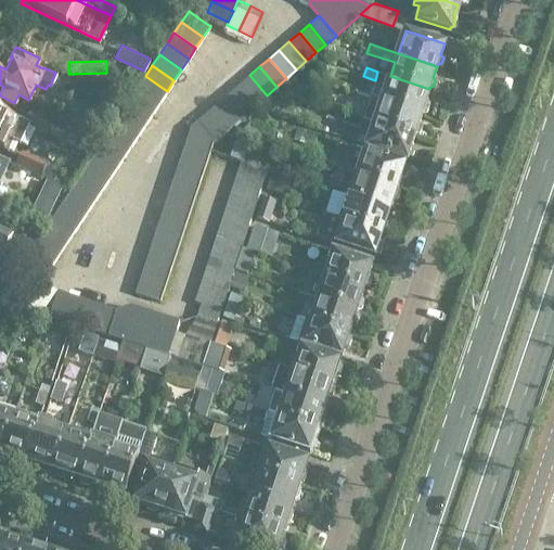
[(249,75),(240,84),(257,103),(267,96),(249,75)]
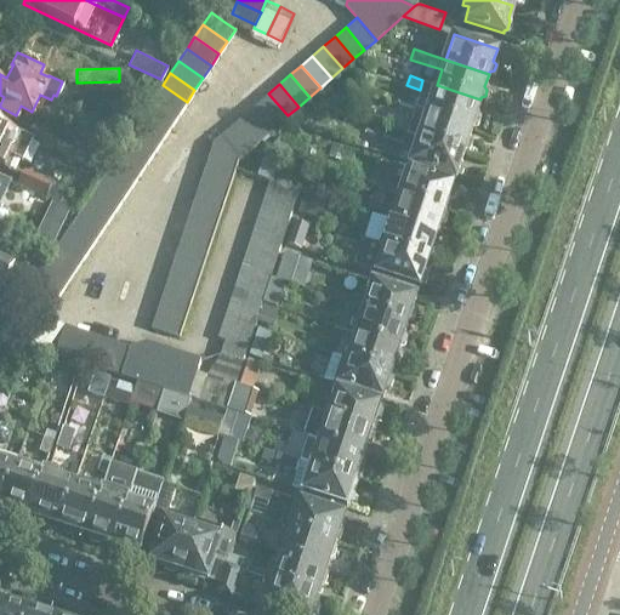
[(154,98),(178,114),(187,102),(163,85),(154,98)]
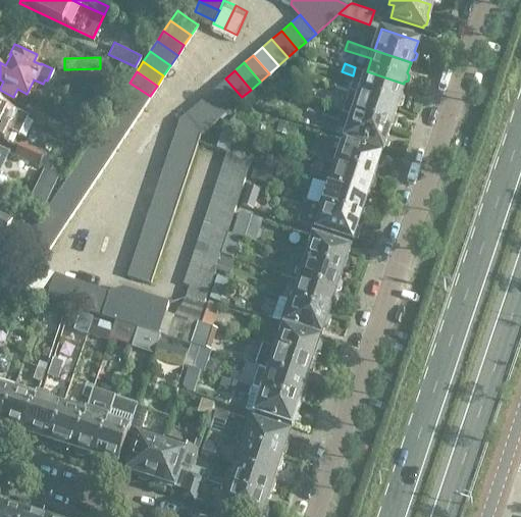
[(404,84),(367,71),(360,93),(397,105),(397,103),(401,102),(402,97),(400,94),(404,84)]
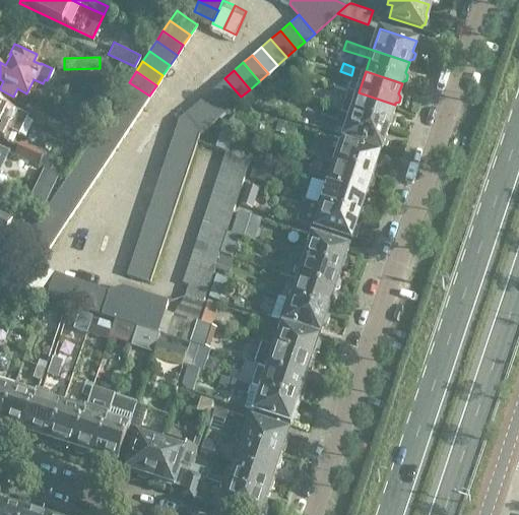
[(232,105),(241,97),(224,78),(215,86),(232,105)]
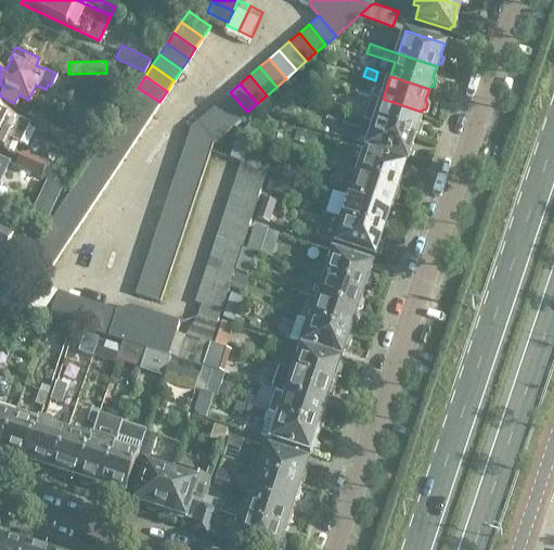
[(159,102),(138,88),(130,98),(152,113),(159,102)]
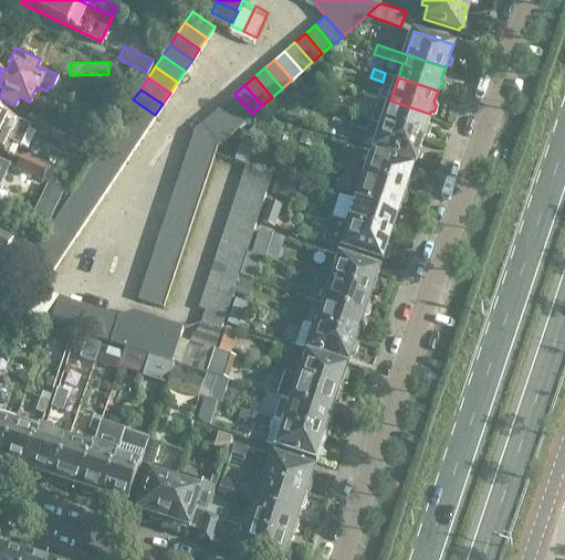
[(234,94),(225,103),(241,123),(252,114),(234,94)]
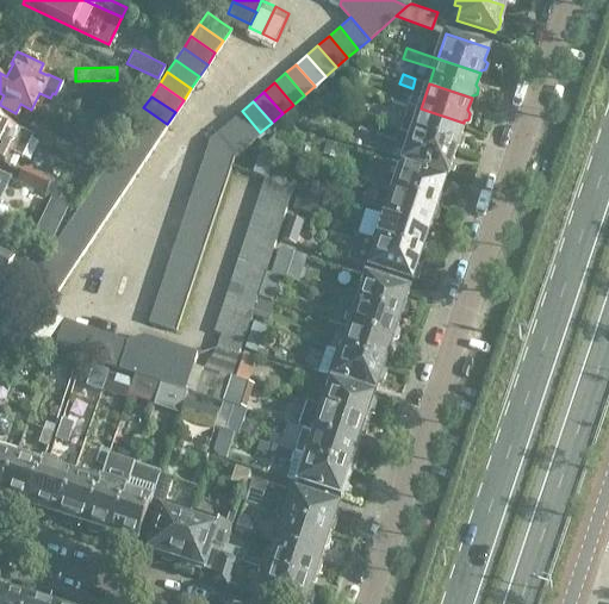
[(167,124),(143,107),(136,119),(160,136),(167,124)]
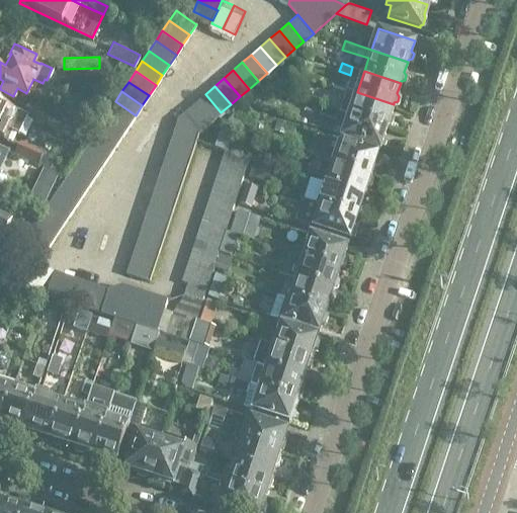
[(394,104),(357,92),(350,113),(386,125),(388,123),(391,122),(393,116),(391,113),(394,104)]
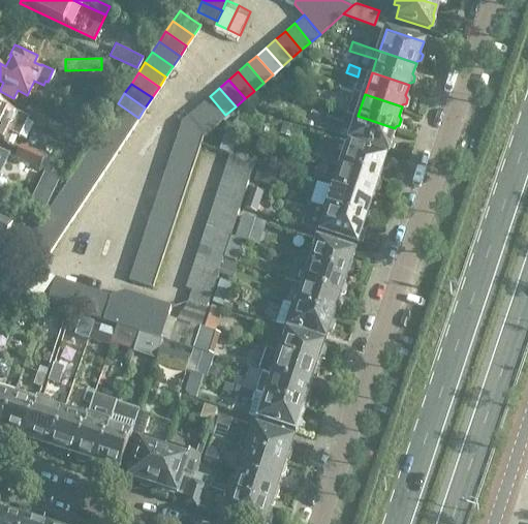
[(210,96),(200,104),(216,123),(225,115),(210,96)]
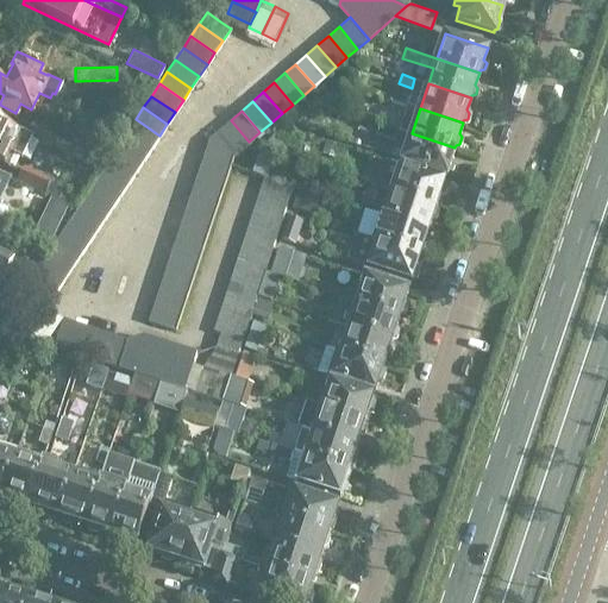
[(160,136),(136,119),(127,131),(151,146),(160,136)]
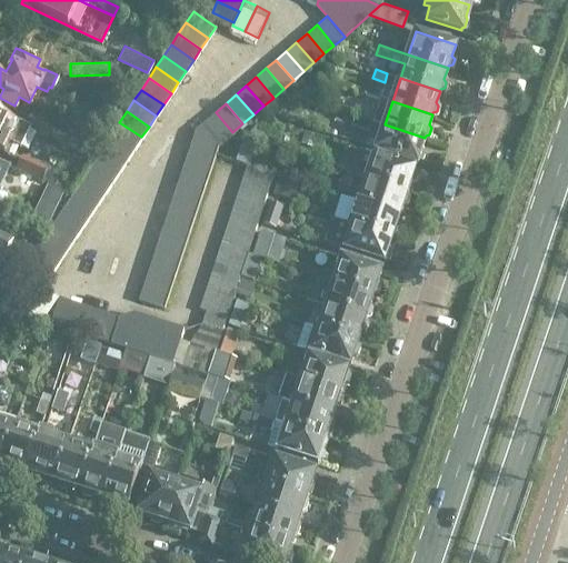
[(218,146),(232,132),(216,112),(195,129),(192,137),(218,146)]
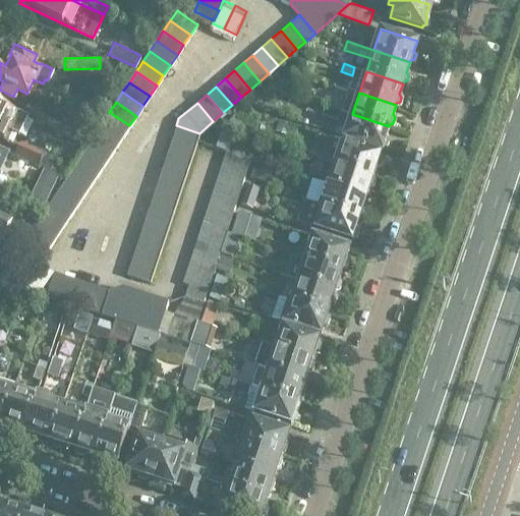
[(0,136),(7,139),(12,129),(18,132),(26,115),(23,113),(15,109),(15,111),(0,104),(0,136)]
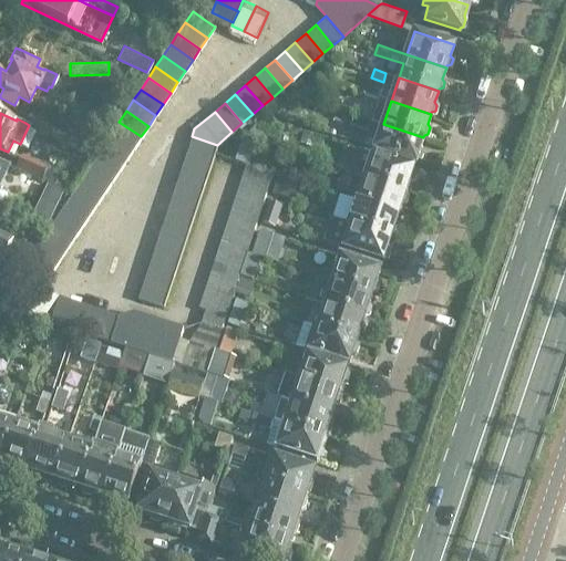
[(51,134),(92,154),(99,141),(58,121),(55,124),(30,113),(26,123),(29,125),(50,135),(51,134)]
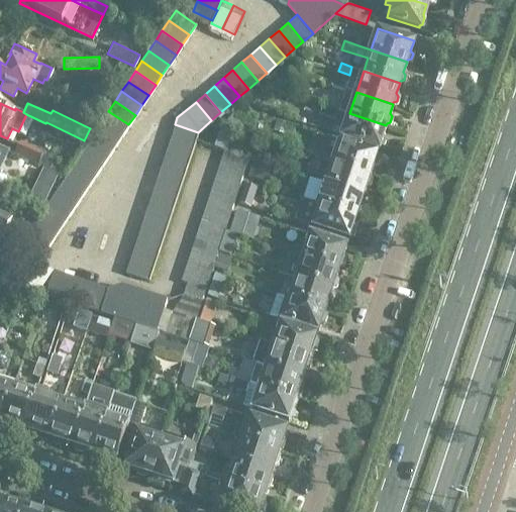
[(321,104),(318,112),(333,117),(335,113),(336,109),(321,104)]
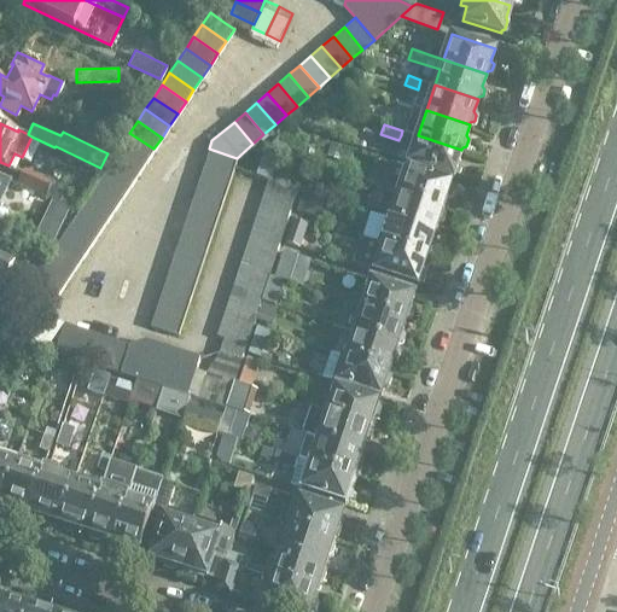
[(153,149),(129,133),(121,145),(145,161),(153,149)]
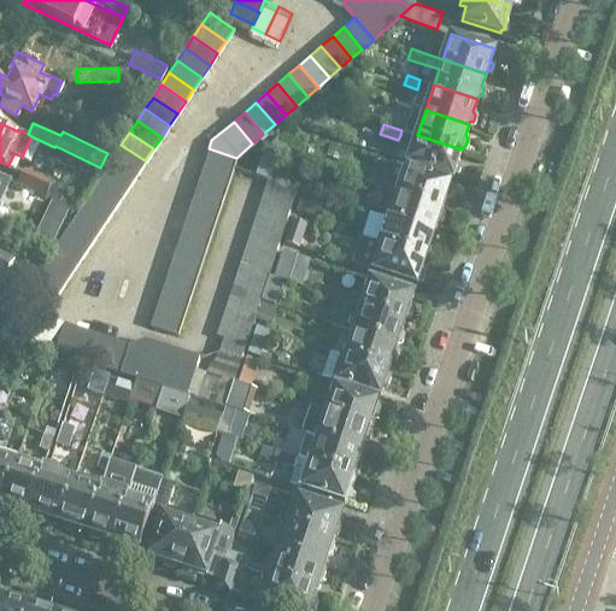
[(417,135),(409,159),(452,175),(453,171),(457,170),(459,164),(457,162),(461,150),(417,135)]
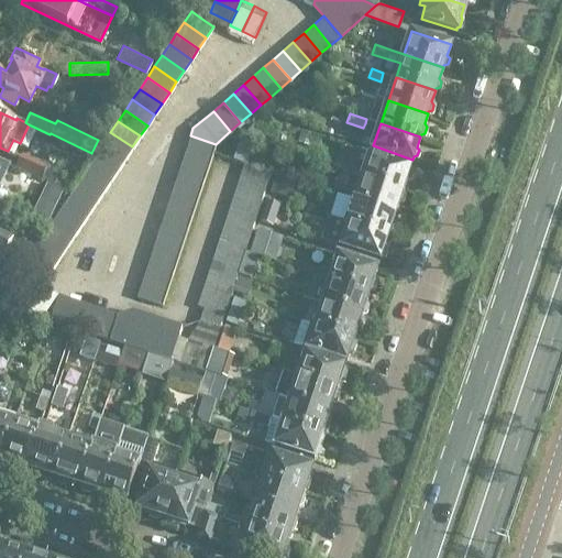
[(312,132),(300,128),(297,140),(309,144),(312,132)]
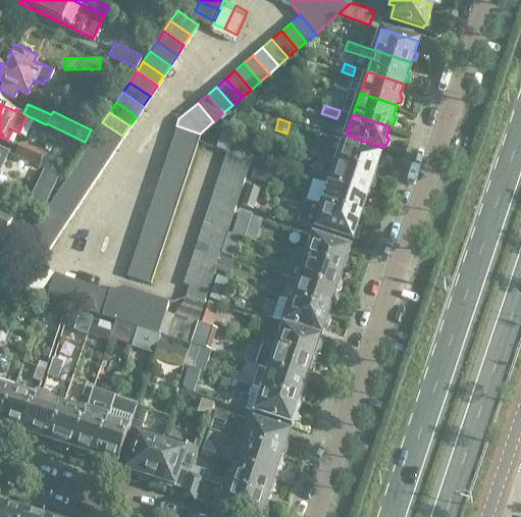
[(122,136),(102,122),(96,133),(116,146),(122,136)]
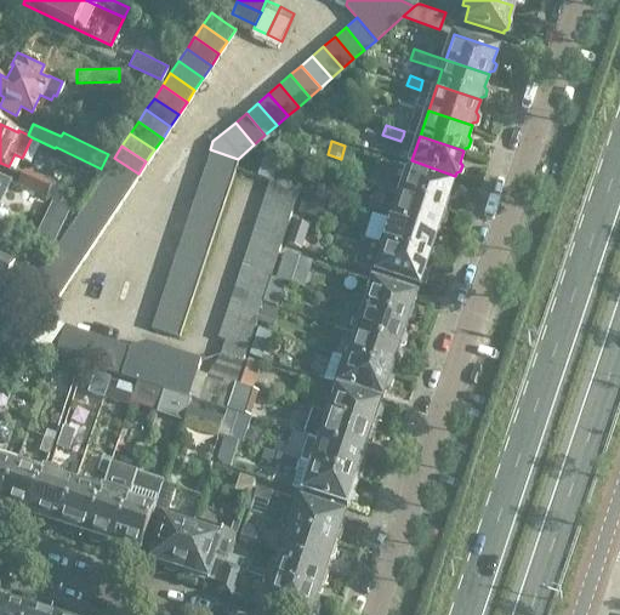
[(238,159),(210,149),(205,163),(233,172),(238,159)]
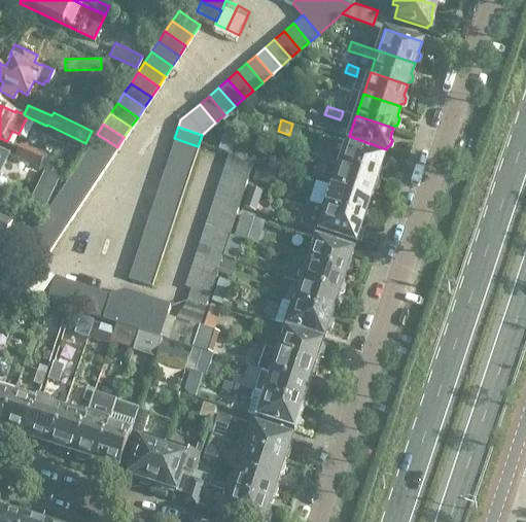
[(222,131),(217,146),(230,151),(236,135),(222,131)]
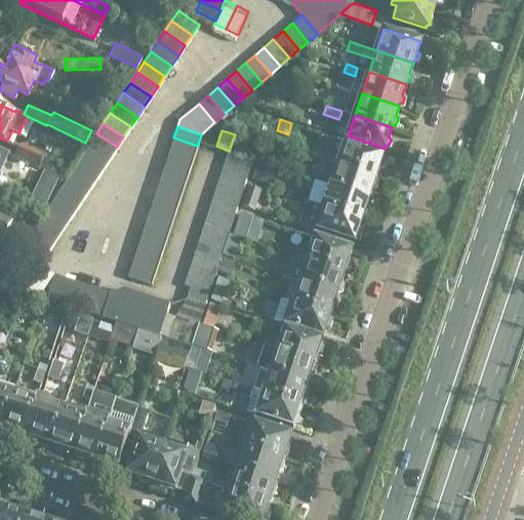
[(117,147),(96,133),(89,144),(110,157),(117,147)]
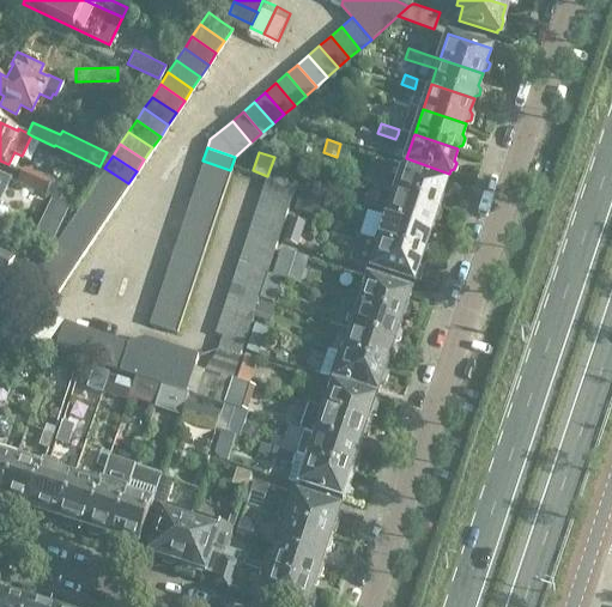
[(383,187),(395,190),(438,205),(442,193),(447,192),(448,186),(447,182),(448,178),(405,163),(393,159),(383,187)]
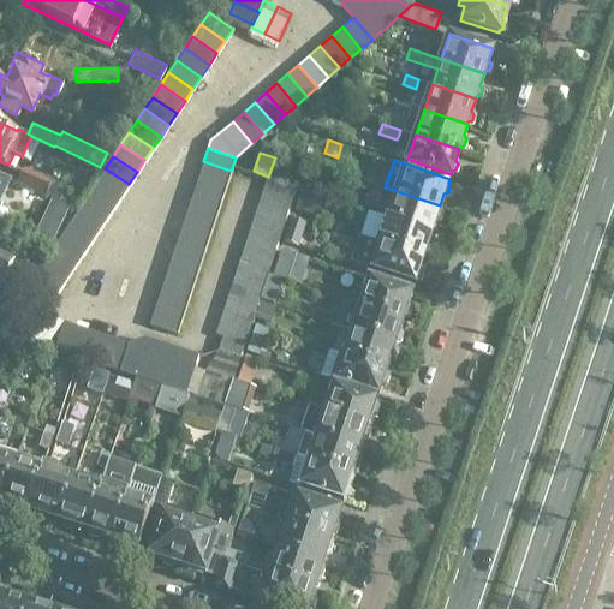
[(203,161),(200,174),(226,184),(231,171),(203,161)]
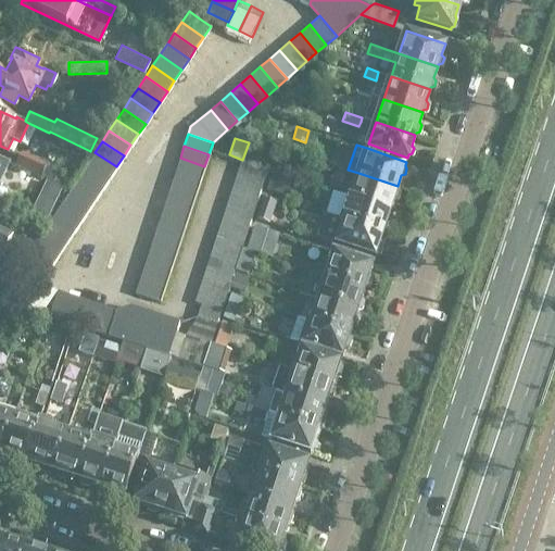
[(46,162),(23,150),(16,163),(40,174),(46,162)]
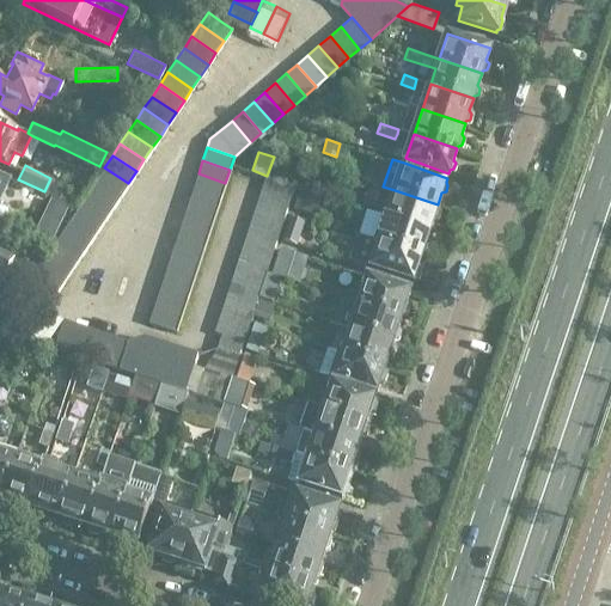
[(128,183),(104,167),(96,179),(120,195),(128,183)]
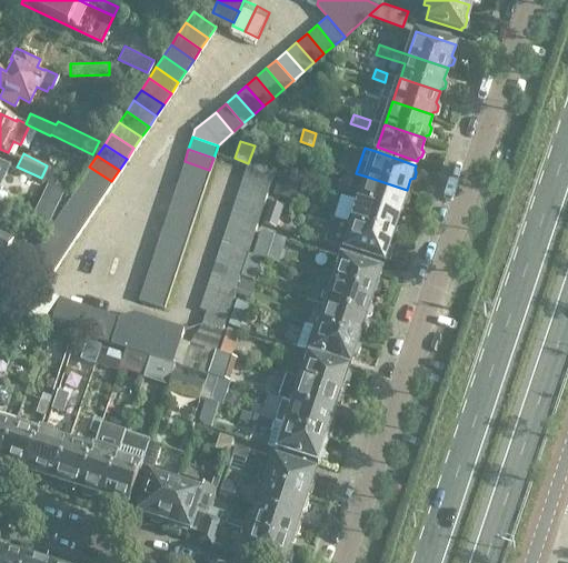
[(0,182),(9,163),(0,159),(0,182)]
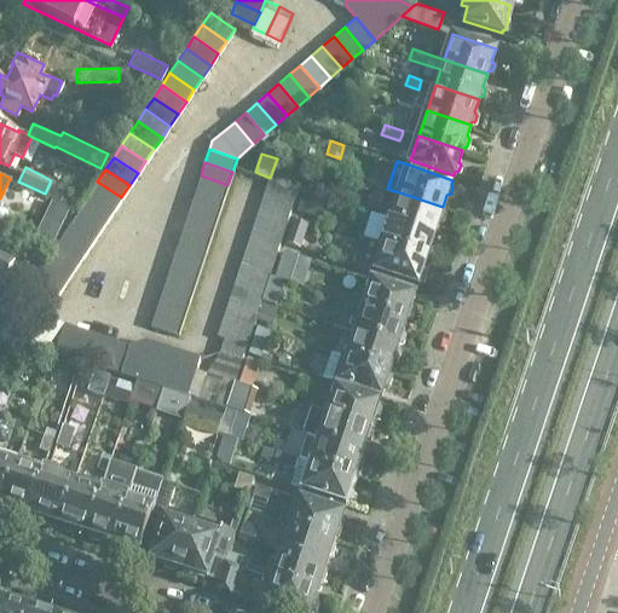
[(224,198),(227,185),(201,175),(196,189),(224,198)]
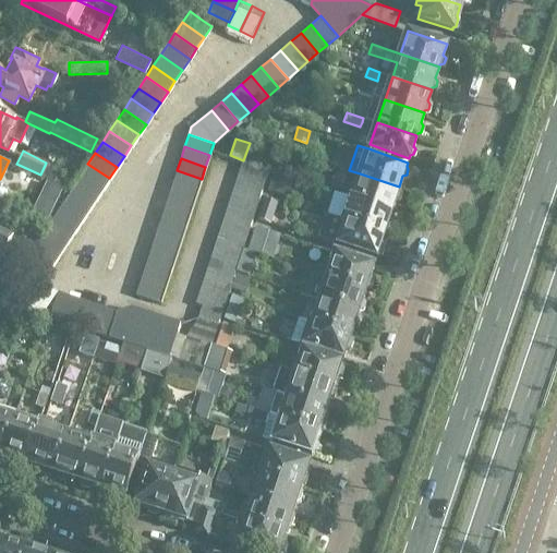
[(242,161),(238,173),(263,182),(267,169),(242,161)]
